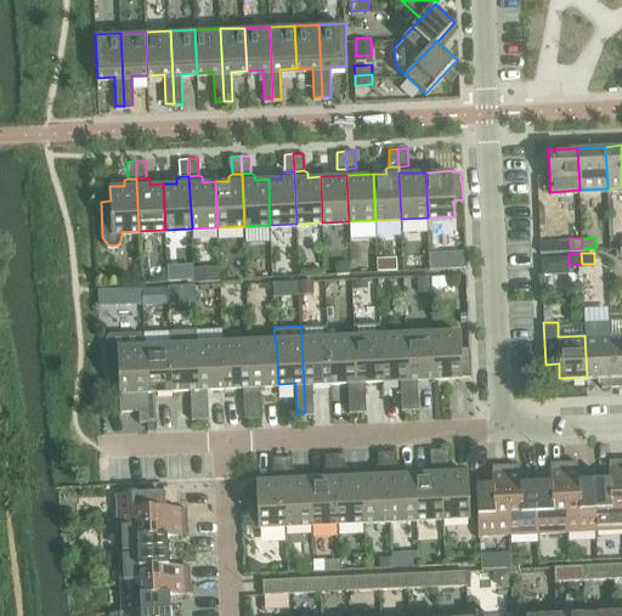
[(170,329),(170,343),(173,389),(191,388),(192,417),(201,417),(197,342),(197,328),(170,329)]
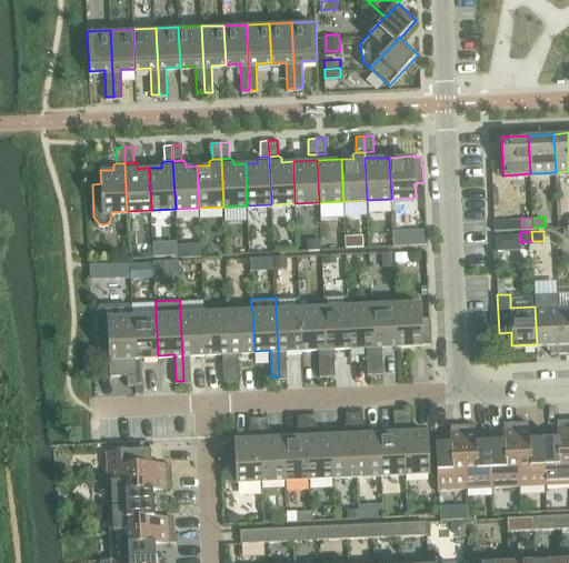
[(396,302),(398,344),(422,343),(422,342),(429,342),(429,332),(430,332),(430,315),(421,317),(420,301),(396,302)]
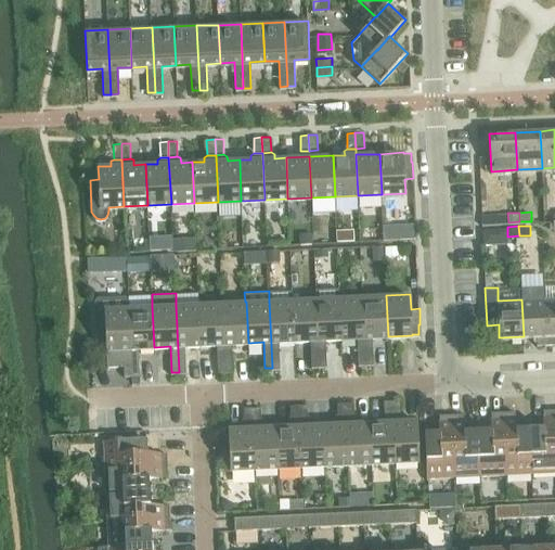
[(362,296),(365,363),(373,363),(372,337),(388,336),(386,295),(362,296)]
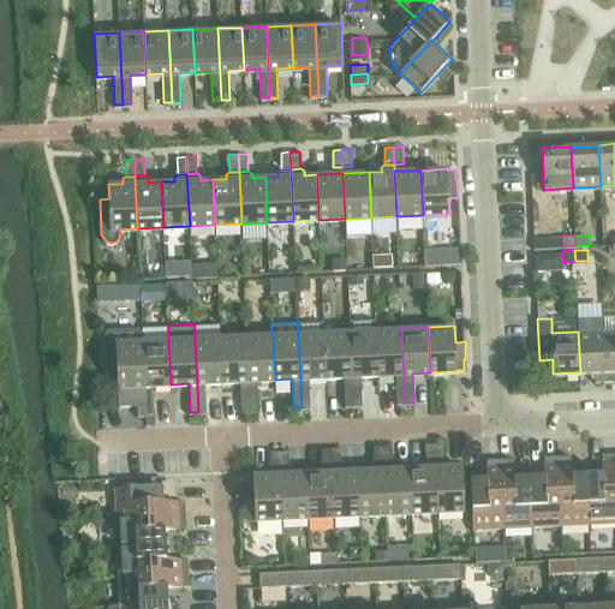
[(405,402),(401,328),(376,329),(378,375),(395,374),(396,402),(405,402)]
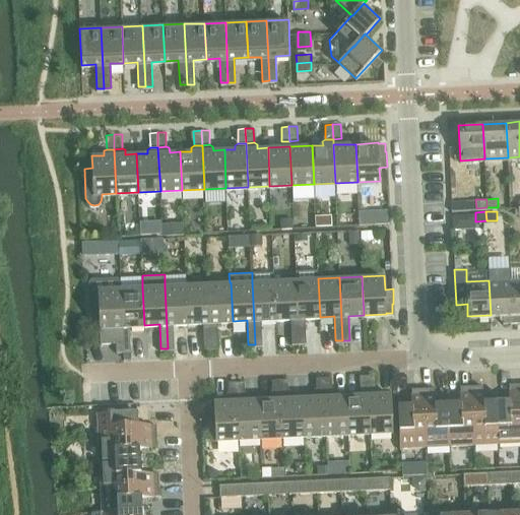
[(124,350),(121,287),(121,281),(117,278),(91,279),(89,282),(90,325),(100,325),(101,342),(116,340),(117,350),(124,350)]
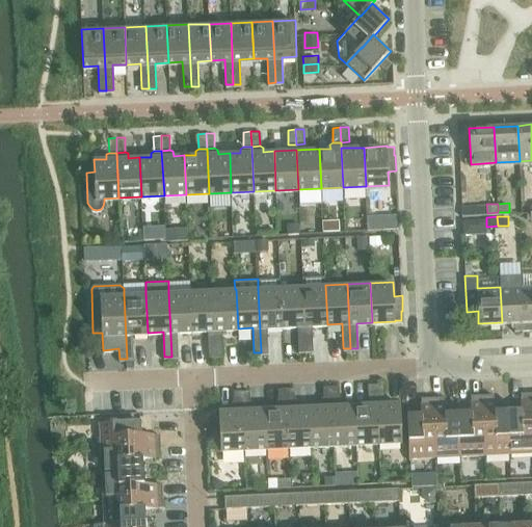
[(302,286),(306,350),(313,350),(312,325),(327,324),(325,285),(302,286)]
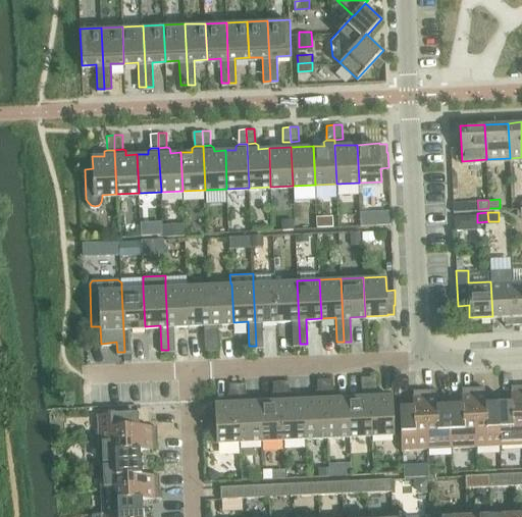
[(521,279),(513,280),(515,323),(521,322),(521,279)]
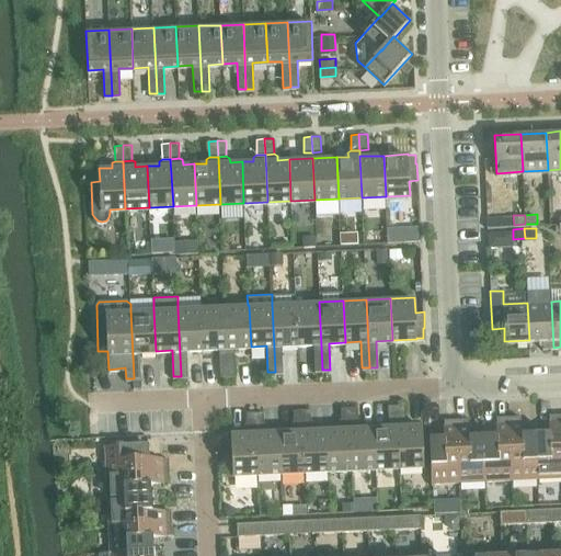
[(319,302),(296,303),(298,344),(313,343),(315,370),(322,370),(319,302)]
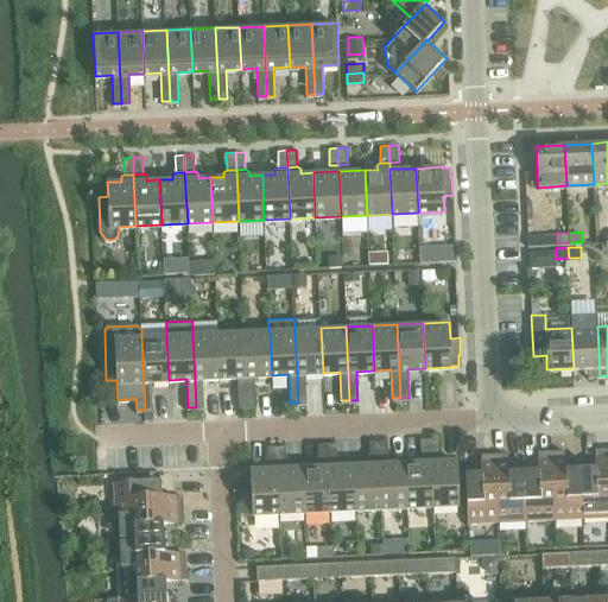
[(571,328),(574,368),(588,368),(588,376),(600,376),(597,327),(571,328)]
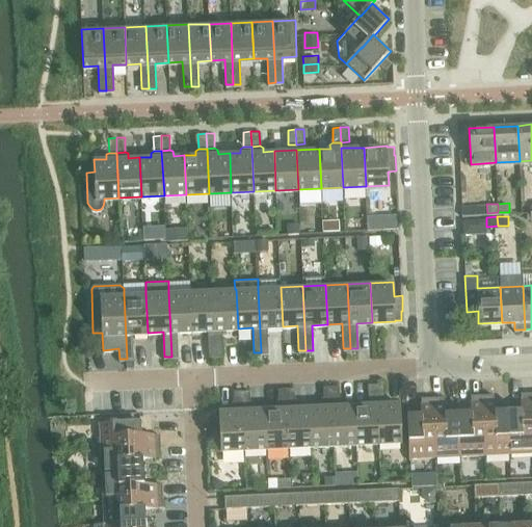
[(258,288),(261,352),(268,352),(267,327),(283,326),(281,287),(258,288)]
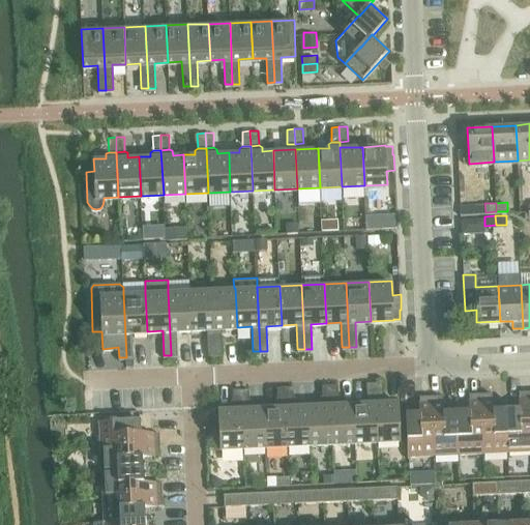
[(235,288),(234,288),(212,289),(215,353),(223,352),(222,328),(237,327),(235,288)]
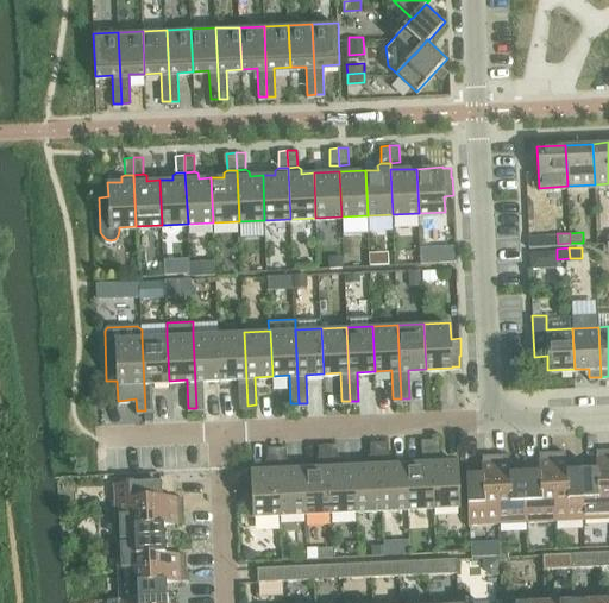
[(218,333),(220,378),(238,377),(239,406),(248,406),(244,332),(218,333)]
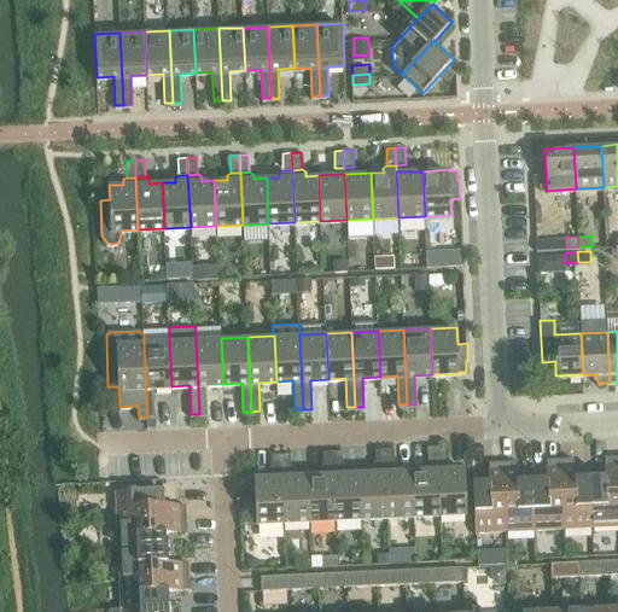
[(221,338),(196,339),(199,414),(208,413),(207,384),(223,384),(221,338)]
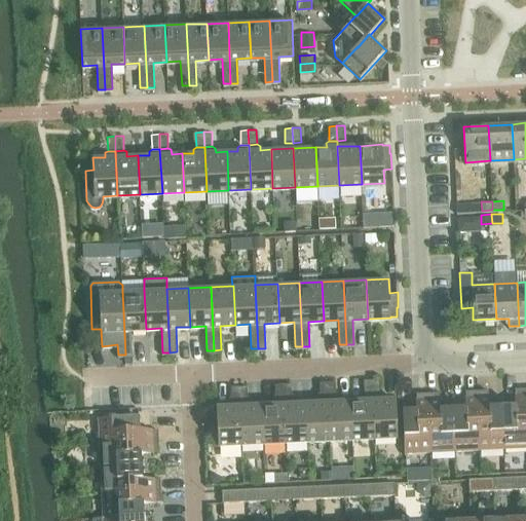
[(144,290),(122,291),(125,355),(133,354),(130,329),(146,329),(144,290)]
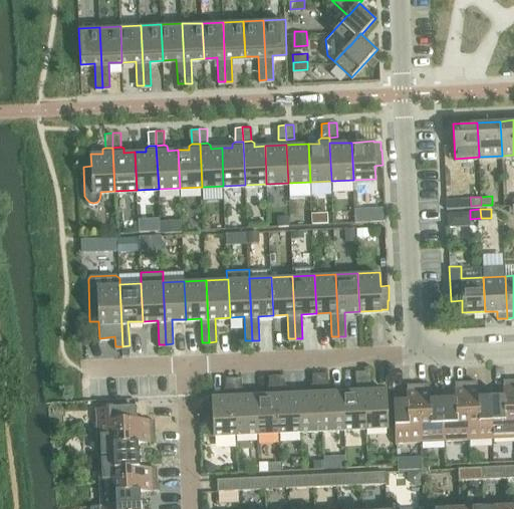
[(356,385),(363,384),(363,369),(355,369),(356,385)]
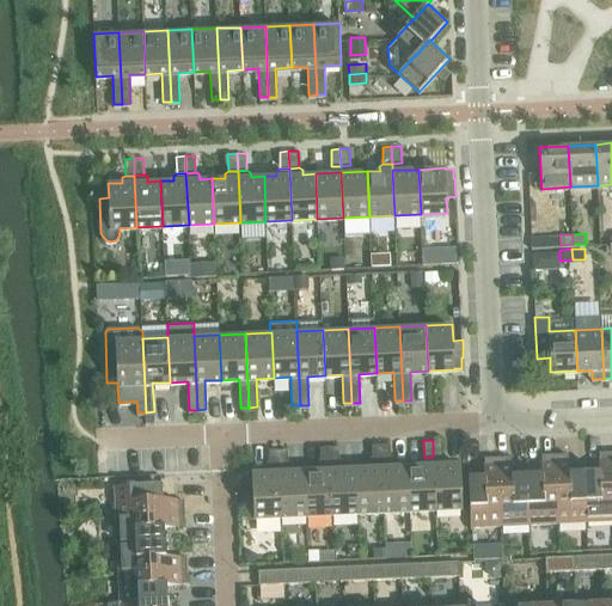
[(433,440),(433,457),(442,457),(441,440),(433,440)]
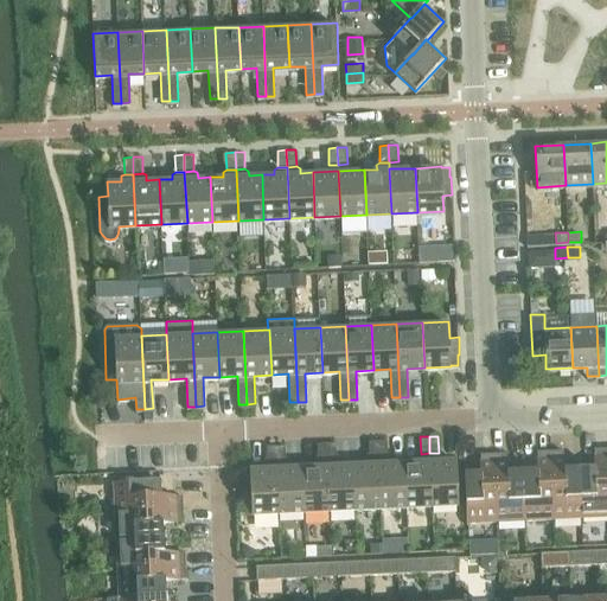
[(370,456),(378,455),(377,439),(369,439),(370,456)]
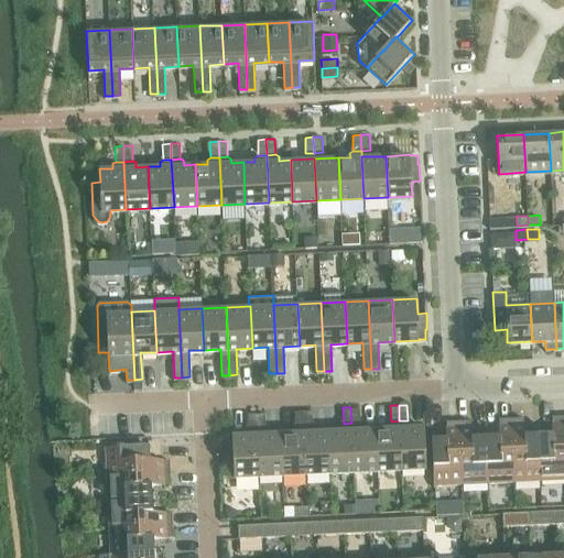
[(359,407),(350,407),(351,423),(360,423),(359,407)]
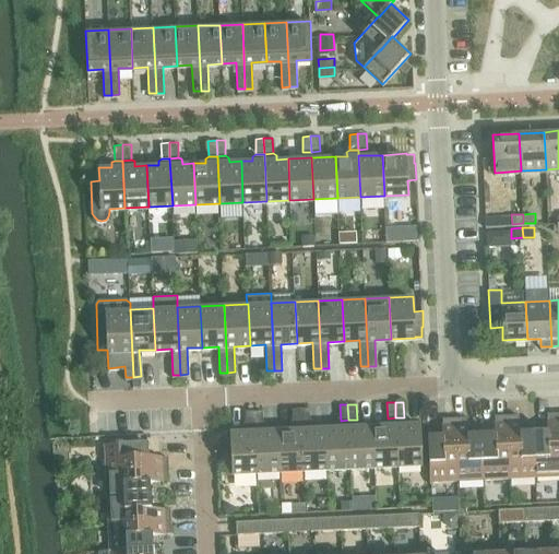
[(293,407),(293,423),(301,422),(300,407),(293,407)]
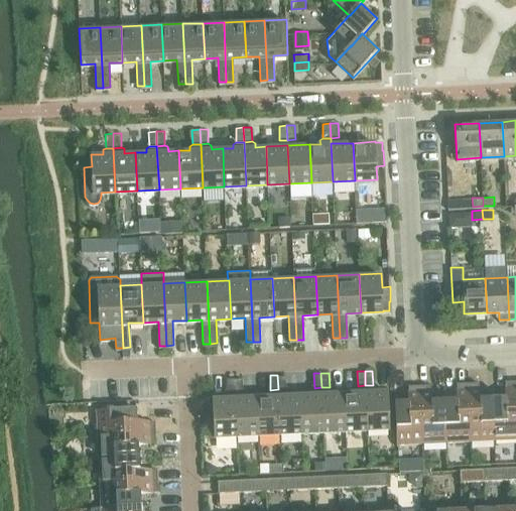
[(278,389),(286,389),(285,375),(277,375),(278,389)]
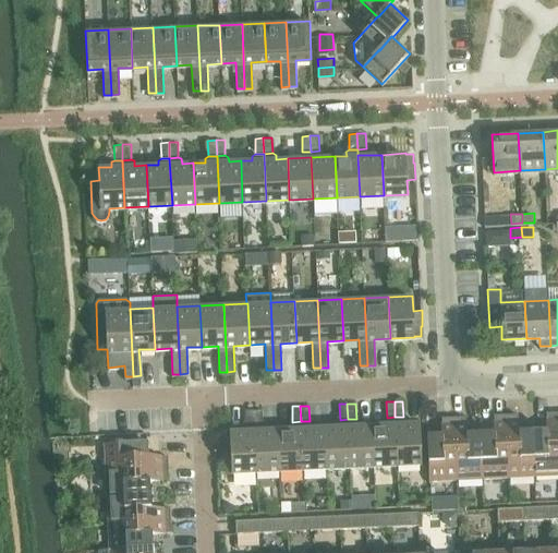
[(254,423),(253,408),(245,408),(245,424),(254,423)]
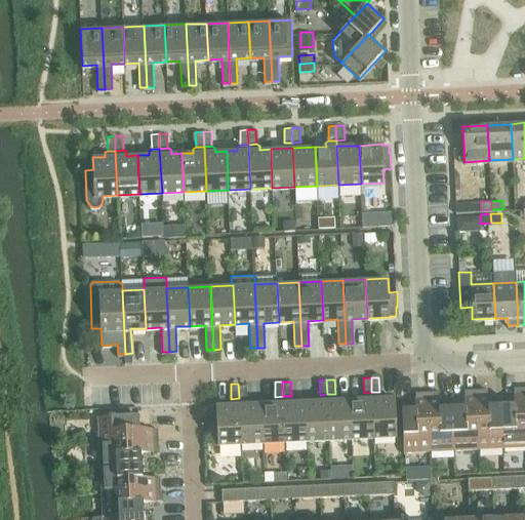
[(238,384),(239,398),(247,398),(246,384),(238,384)]
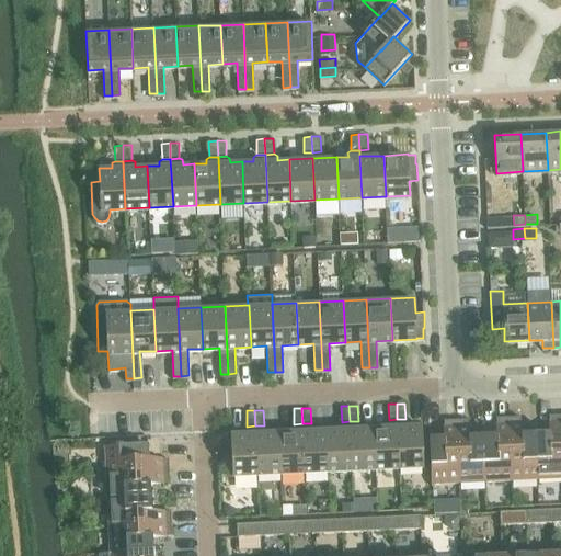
[(550,432),(536,433),(538,477),(560,475),(560,412),(560,411),(560,412),(549,412),(550,432)]
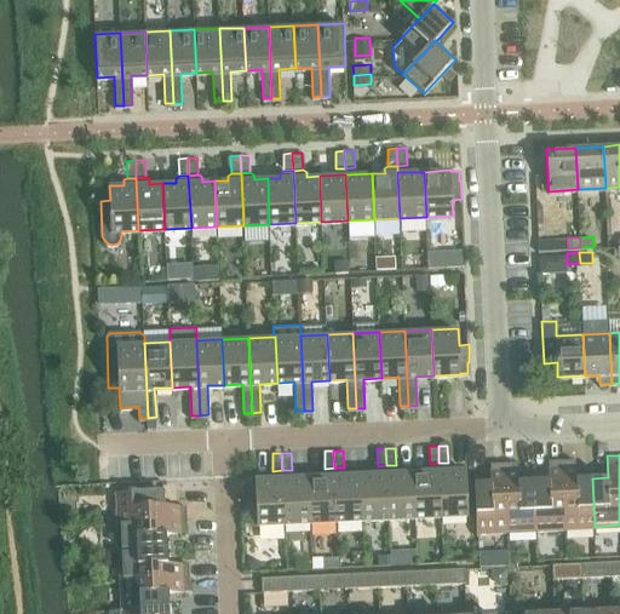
[(550,481),(534,481),(537,529),(566,528),(562,457),(561,457),(561,458),(549,459),(550,481)]
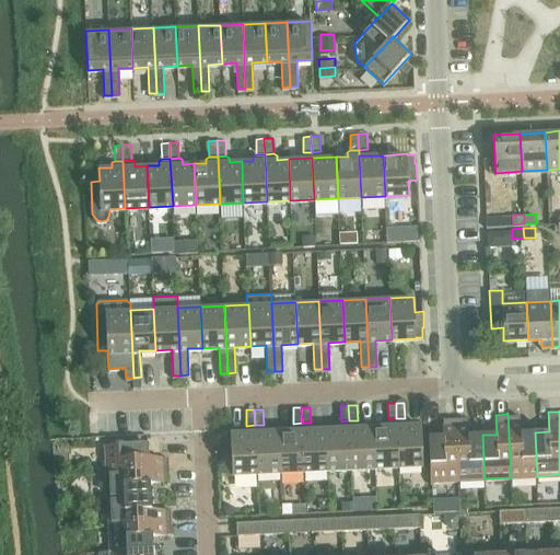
[(509,413),(508,413),(511,477),(537,476),(535,432),(521,434),(520,414),(509,414),(509,413)]
